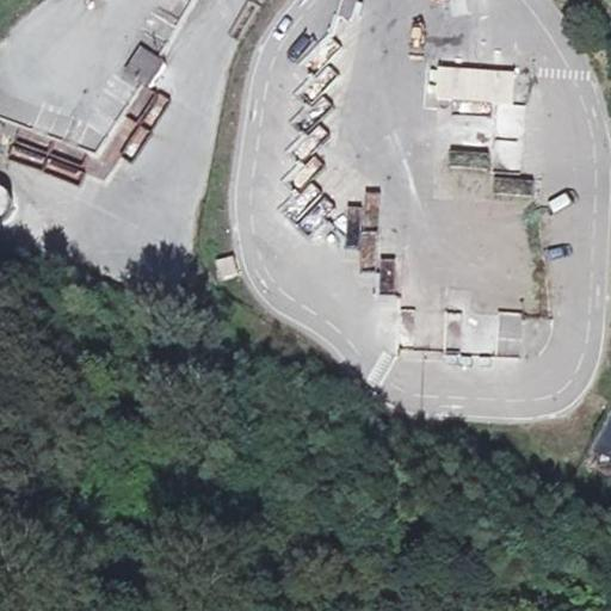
[(358,0),(343,0),(339,11),(352,16),(358,0)]
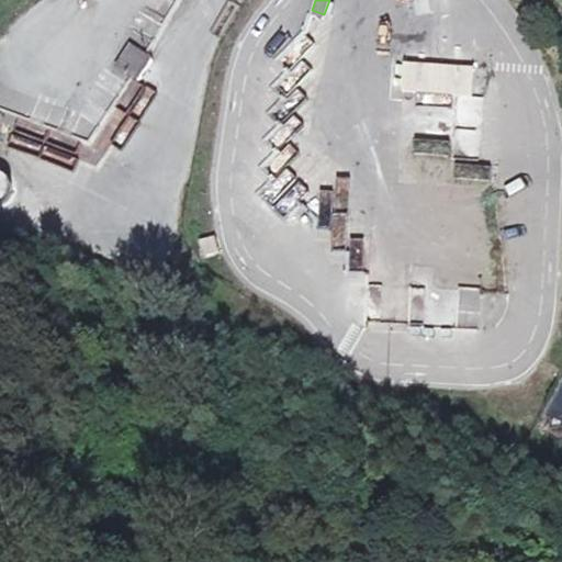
[(130,23),(113,44),(133,60),(150,38),(130,23)]
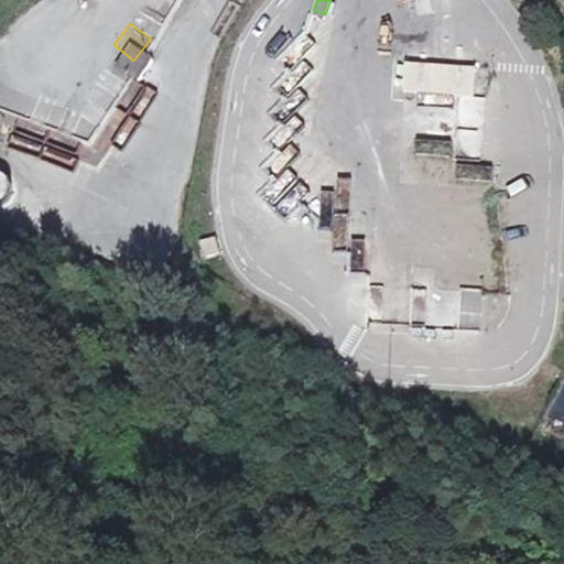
[(402,68),(400,78),(434,84),(435,75),(402,68)]
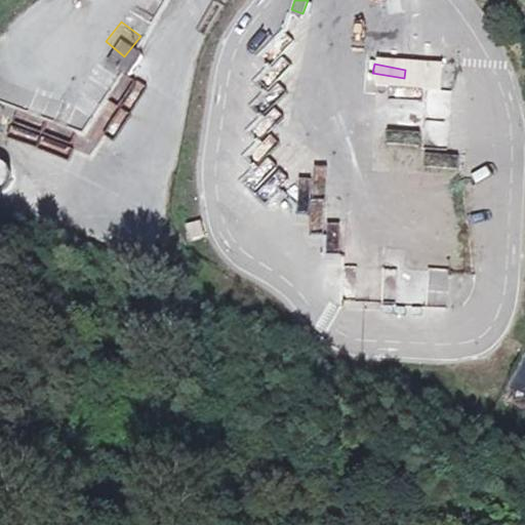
[(372,73),(369,90),(433,101),(438,75),(405,70),(404,78),(372,73)]
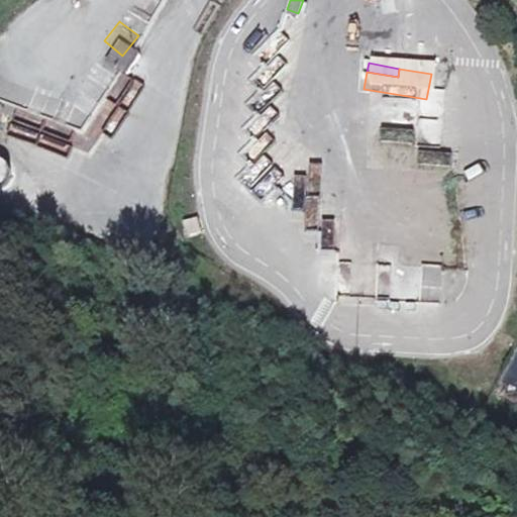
[(380,100),(381,124),(413,123),(413,100),(380,100)]
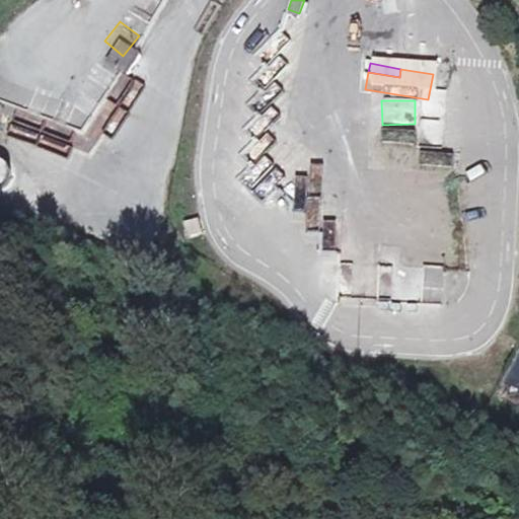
[(0,182),(11,181),(7,156),(0,157),(0,182)]
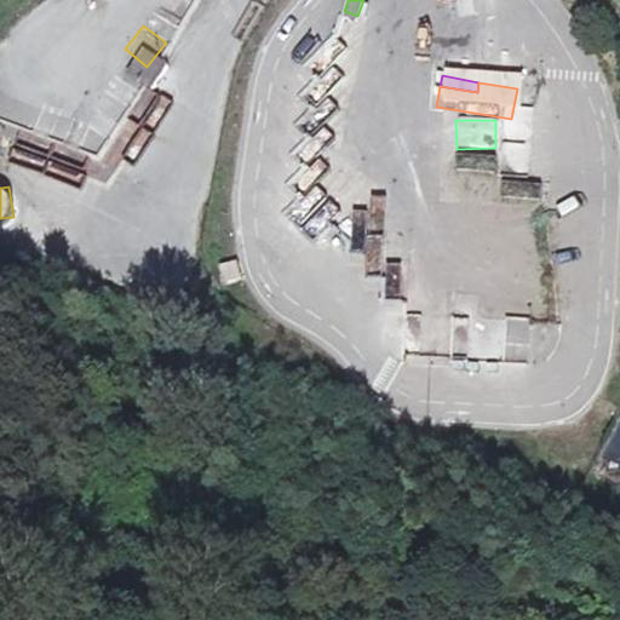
[(239,259),(217,264),(222,286),(244,281),(239,259)]
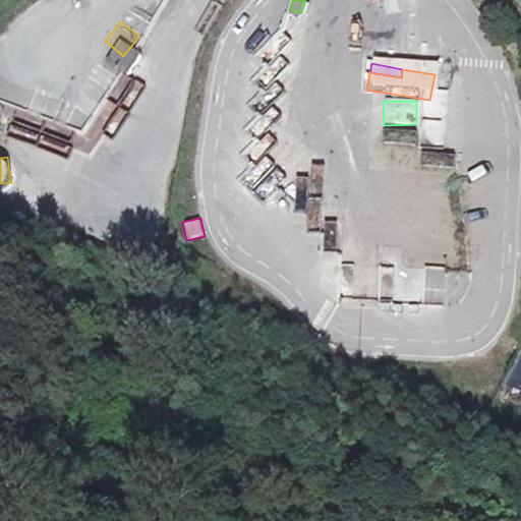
[(400,295),(400,265),(367,265),(367,295),(400,295)]
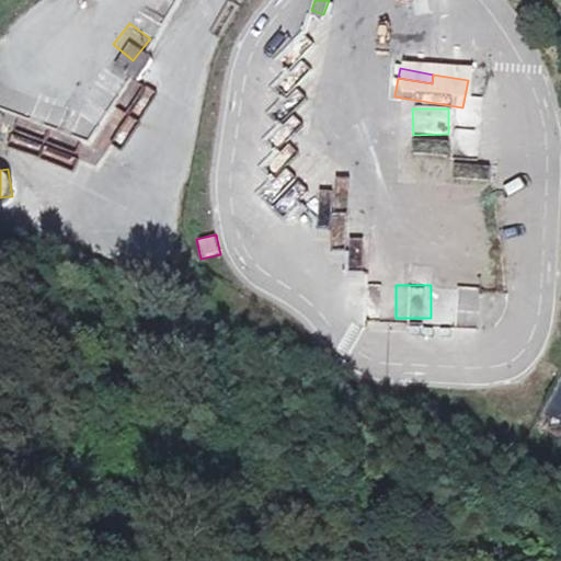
[(459,288),(459,324),(477,324),(477,288),(459,288)]
